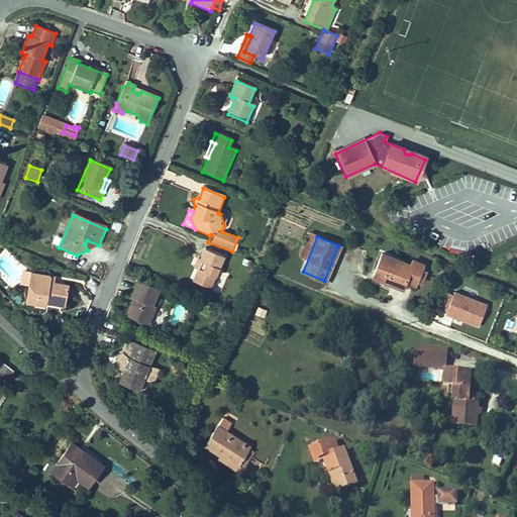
[(88,250),(99,245),(87,240),(85,244),(88,250)]
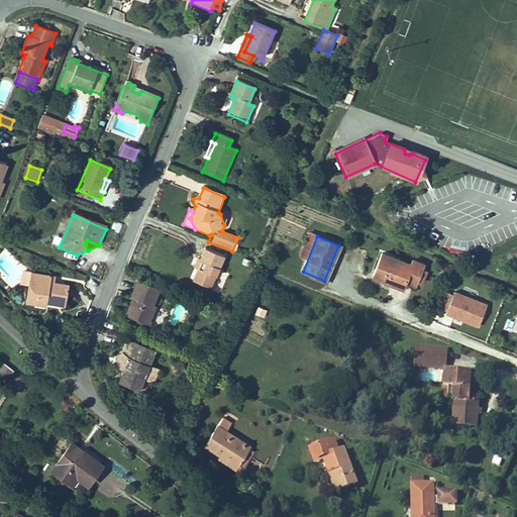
[(209,291),(224,259),(205,250),(200,262),(206,265),(203,272),(198,270),(192,283),(209,291)]
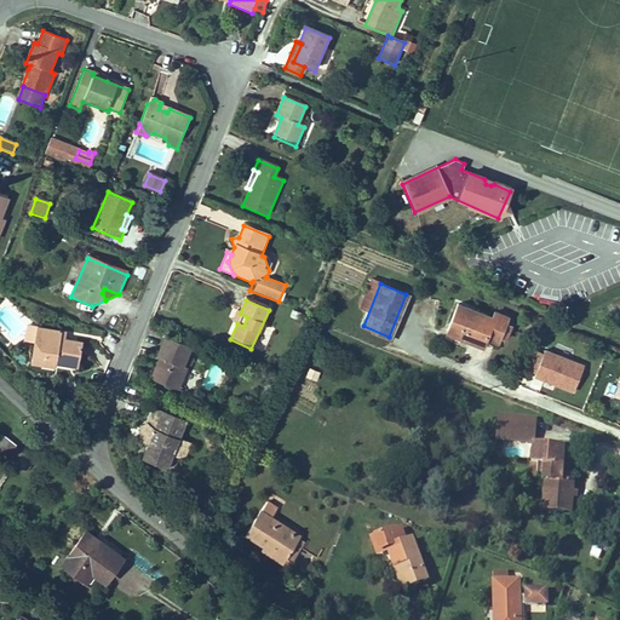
[(493,311),(491,317),(454,304),(445,331),(487,346),(488,342),(500,345),(511,317),(493,311)]
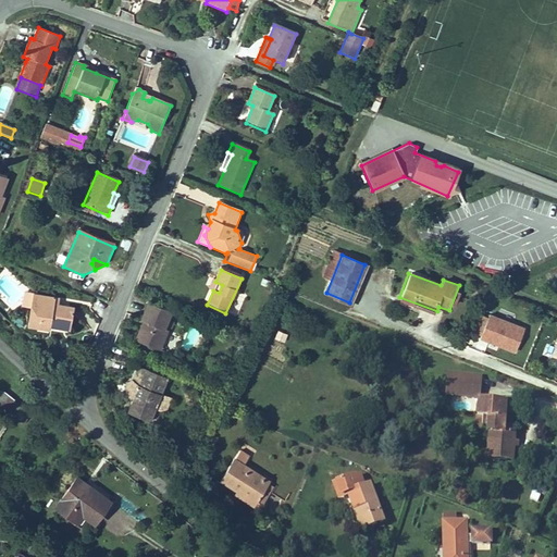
[(219,293),(222,285),(215,282),(212,281),(209,288),(213,291),(219,293)]
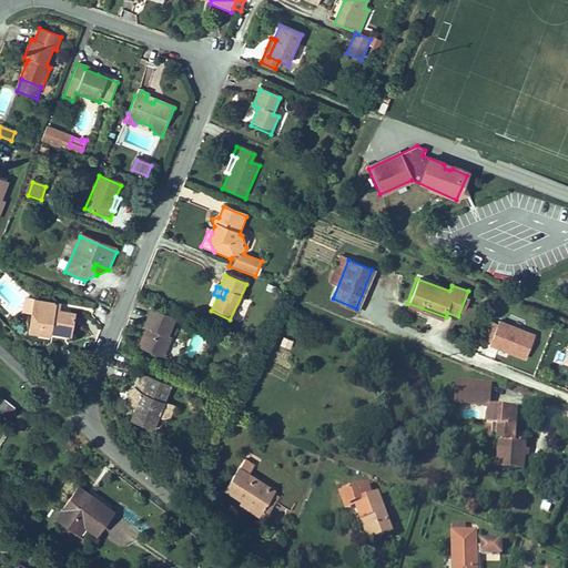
[(31,314),(33,301),(24,300),(22,312),(31,314)]
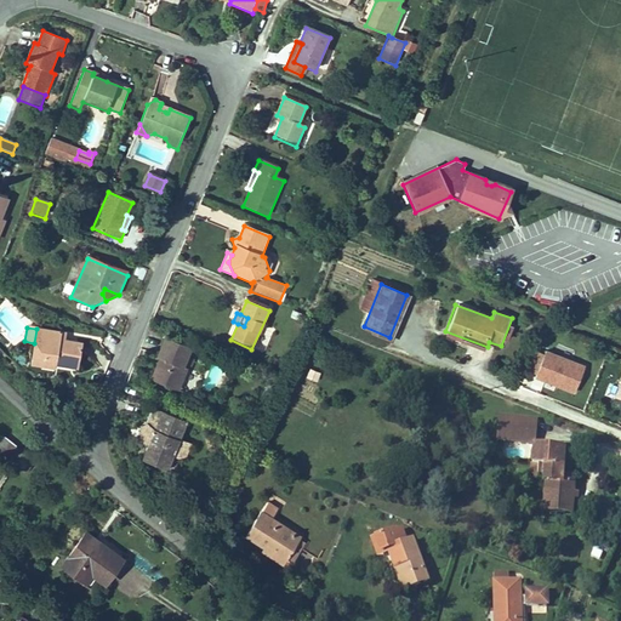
[(66,335),(36,329),(34,343),(30,362),(78,370),(83,346),(64,342),(66,335)]
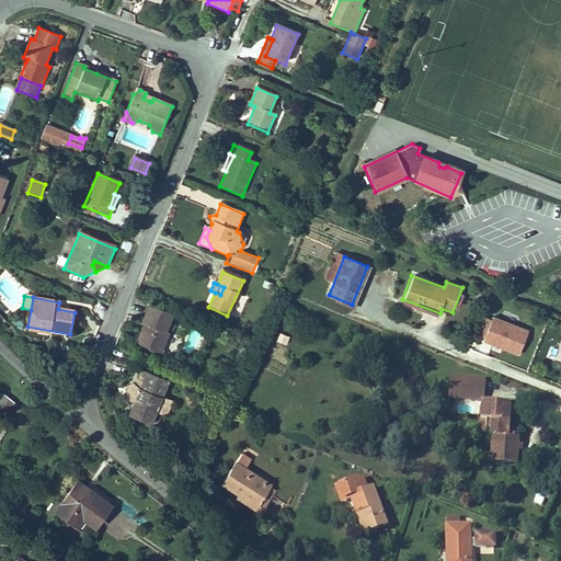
[(135,346),(159,356),(167,335),(170,336),(173,329),(167,327),(171,317),(149,307),(141,324),(147,328),(145,331),(139,334),(135,346)]
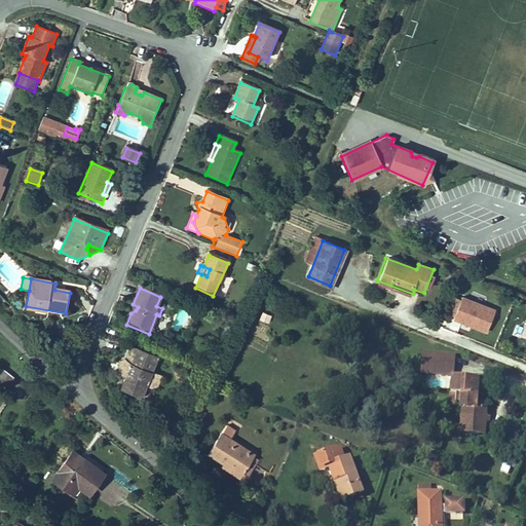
[(455,318),(462,300),(452,296),(445,315),(455,318)]
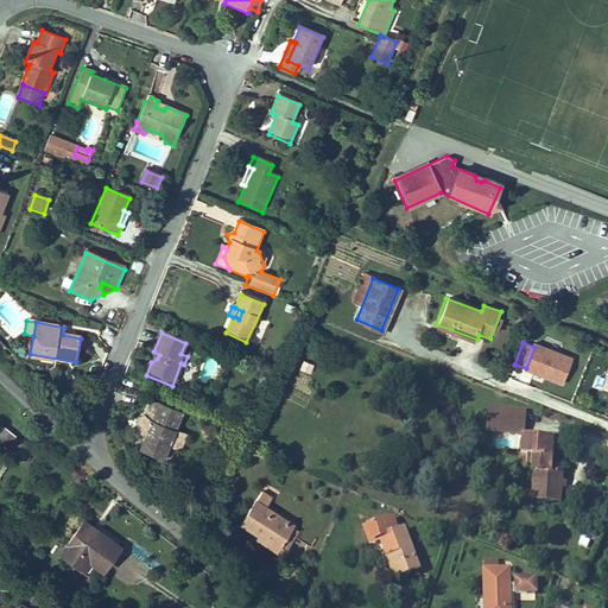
[(565,386),(576,358),(537,343),(534,347),(526,368),(526,372),(565,386)]
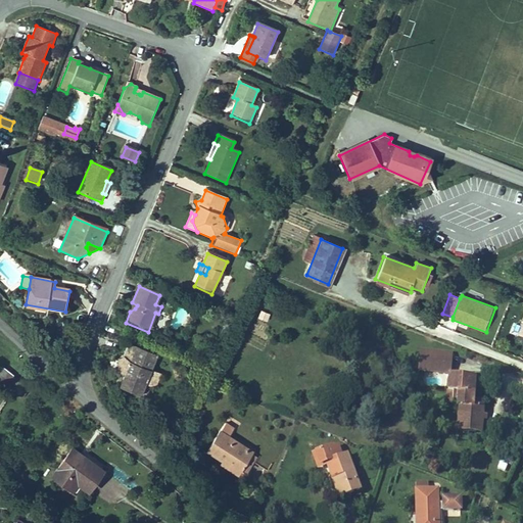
[(65,312),(26,304),(25,307),(64,316),(65,312)]
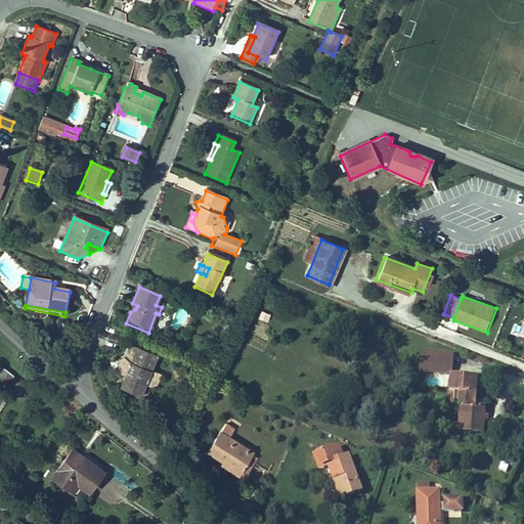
[(127,378),(124,386),(138,392),(146,388),(159,359),(138,351),(137,352),(130,349),(125,361),(121,363),(119,375),(127,378)]
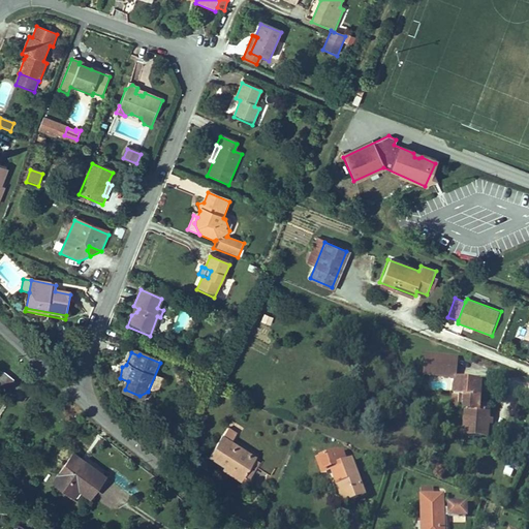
[(424,368),(455,370),(456,356),(425,355),(424,368)]
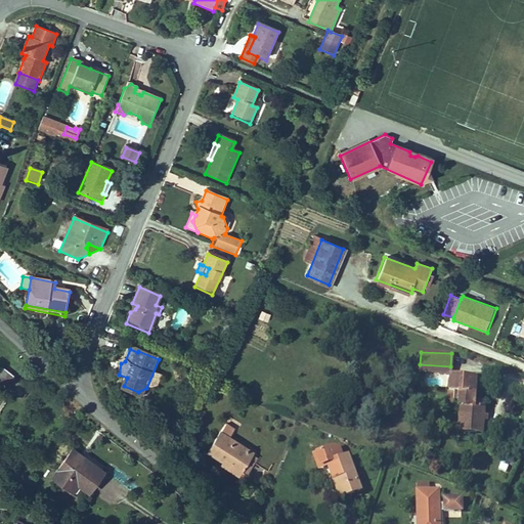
[(447,375),(450,375),(450,366),(420,364),(420,374),(447,375)]
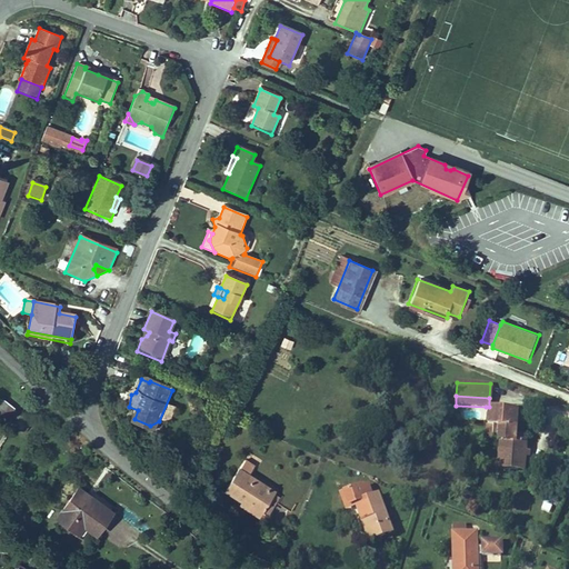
[(22,415),(0,398),(0,417),(13,427),(22,415)]
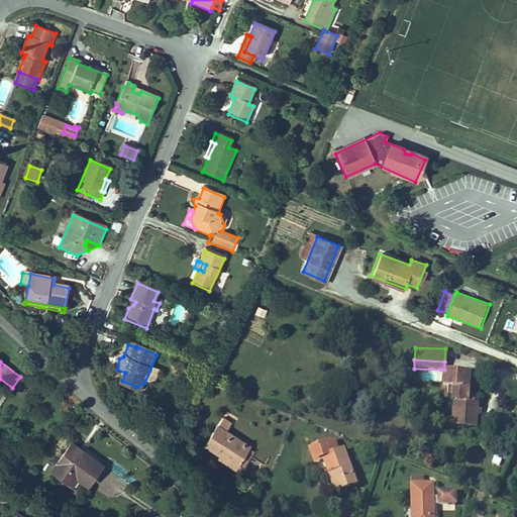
[(468,403),(469,372),(444,370),(441,370),(440,389),(447,389),(447,400),(447,405),(449,406),(448,429),(475,430),(476,417),(476,410),(477,403),(468,403)]
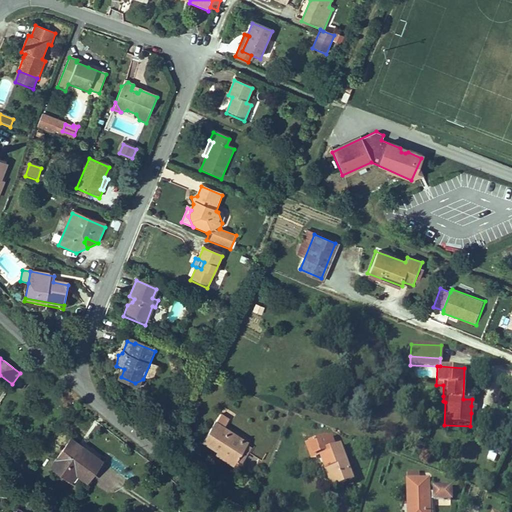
[(119,382),(139,390),(143,379),(135,383),(121,377),(119,382)]
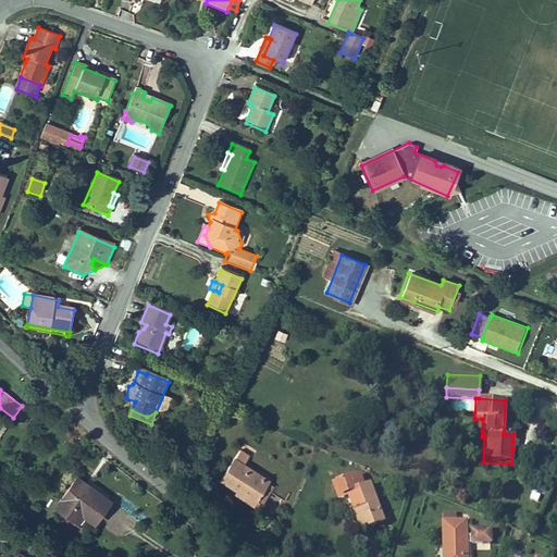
[(473,431),(482,431),(482,419),(474,419),(473,431)]
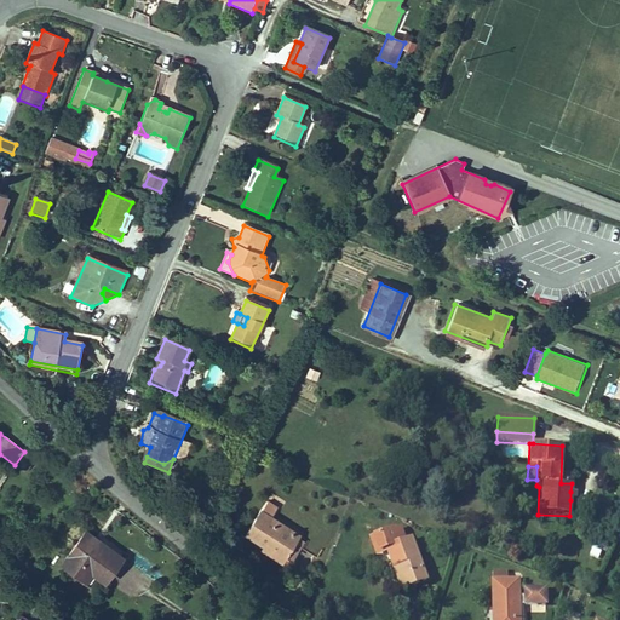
[(302,537),(273,518),(277,510),(265,503),(244,539),(263,550),(260,554),(283,568),(302,537)]
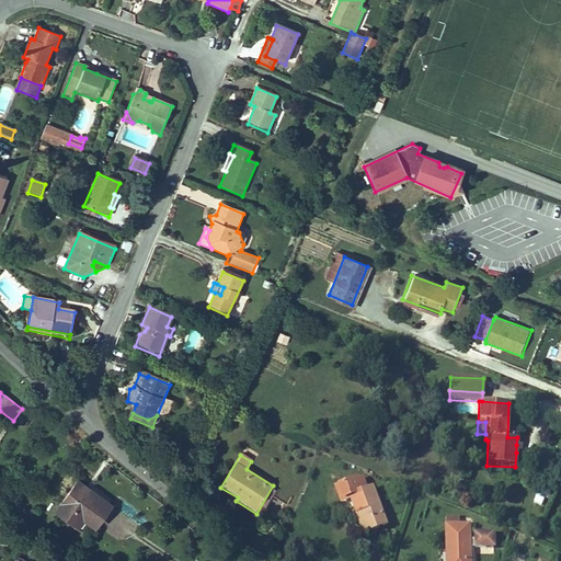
[(361,482),(336,491),(341,503),(348,500),(355,517),(358,515),(367,536),(386,528),(371,491),(365,493),(361,482)]
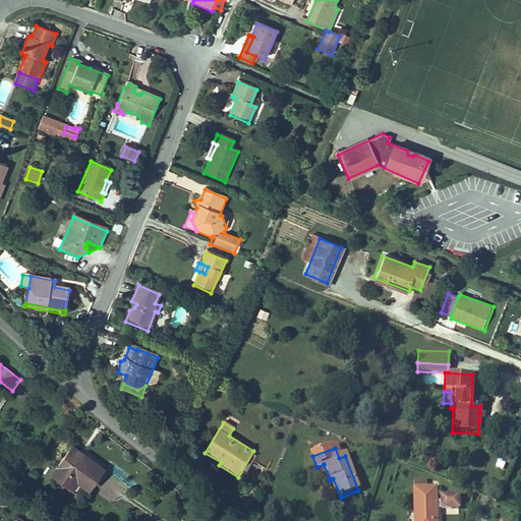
[(91,489),(104,471),(72,449),(53,475),(66,484),(71,476),(79,481),(73,489),(77,493),(83,484),(91,489)]
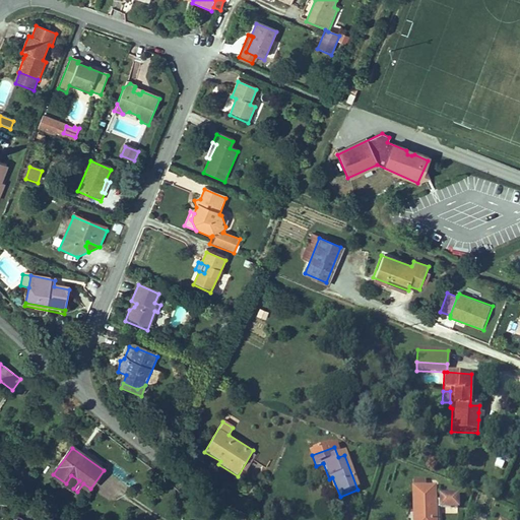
[(66,483),(73,489),(79,480),(71,475),(66,483)]
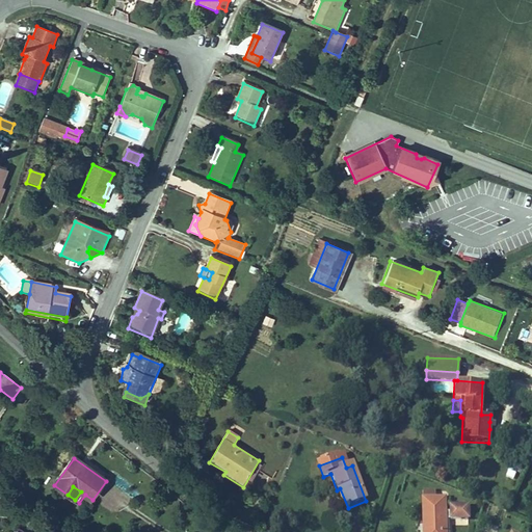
[(348,508),(340,488),(337,490),(344,510),(348,508)]
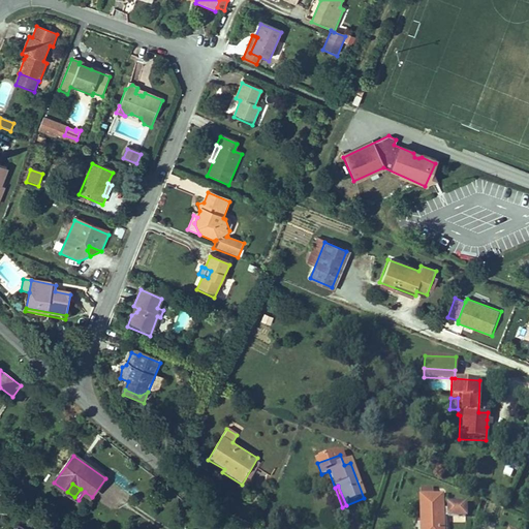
[(442,507),(442,496),(432,496),(418,496),(418,524),(423,524),(423,528),(442,528),(442,522),(442,507)]
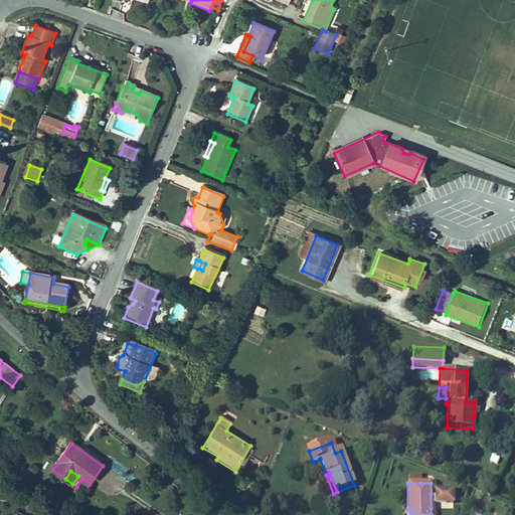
[(453,493),(431,494),(431,508),(453,508),(453,493)]
